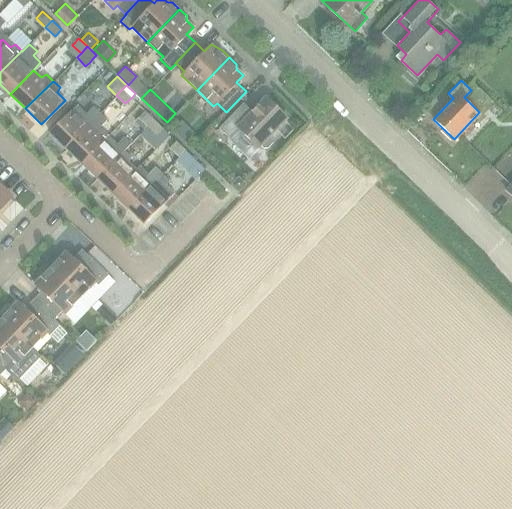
[(218,127),(228,137),(237,128),(257,147),(259,144),(263,147),(267,147),(273,141),(273,137),(269,134),(286,116),(265,97),(252,111),(242,102),(218,127)]
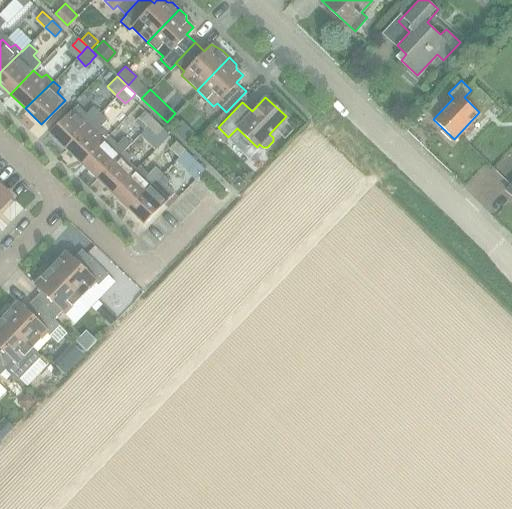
[(49,131),(66,147),(100,112),(93,105),(86,112),(78,103),(73,107),(49,131)]
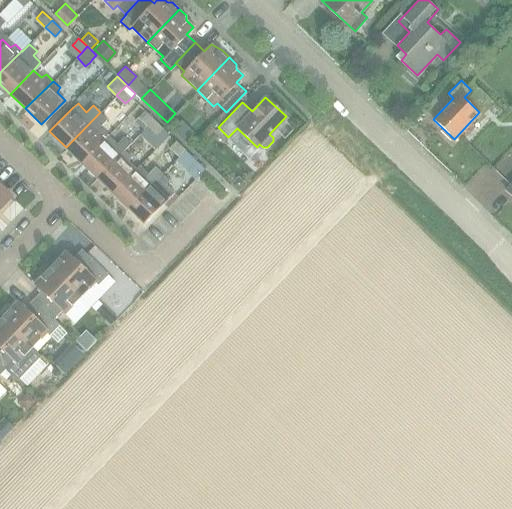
[(138,116),(147,124),(153,118),(145,109),(138,116)]
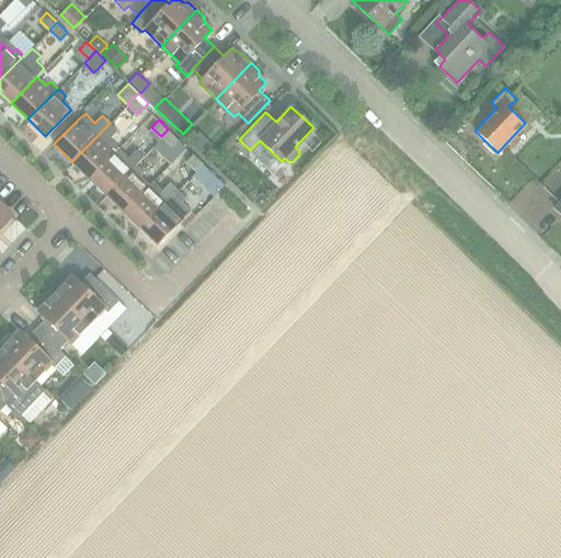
[(72,161),(89,178),(119,147),(110,137),(117,131),(110,123),(72,161)]
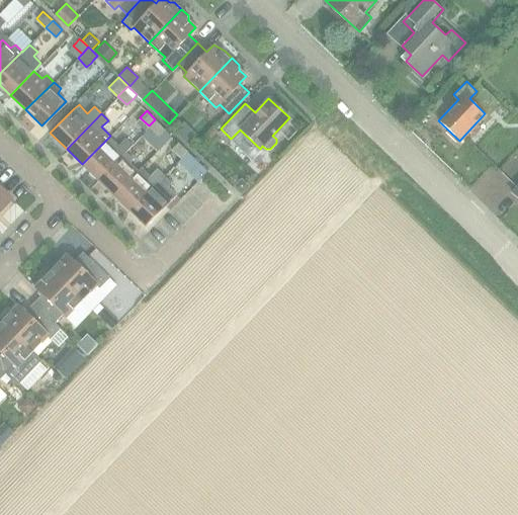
[(155,119),(149,125),(159,135),(165,129),(155,119)]
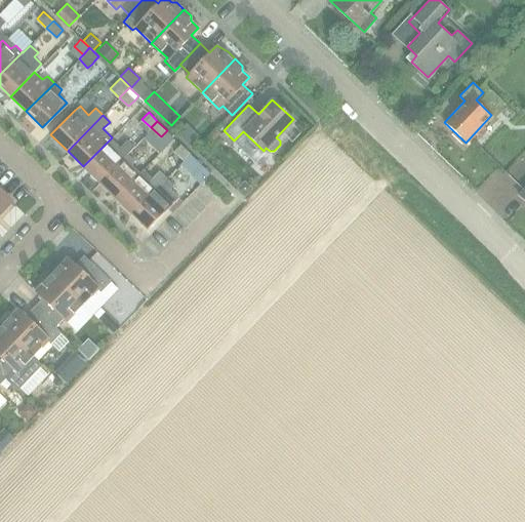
[(186,122),(177,131),(191,145),(200,135),(186,122)]
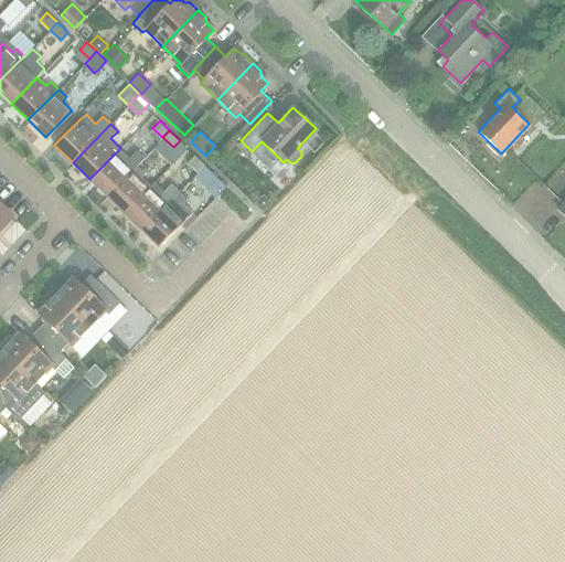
[(89,179),(107,195),(137,163),(145,156),(138,149),(129,157),(120,148),(89,179)]
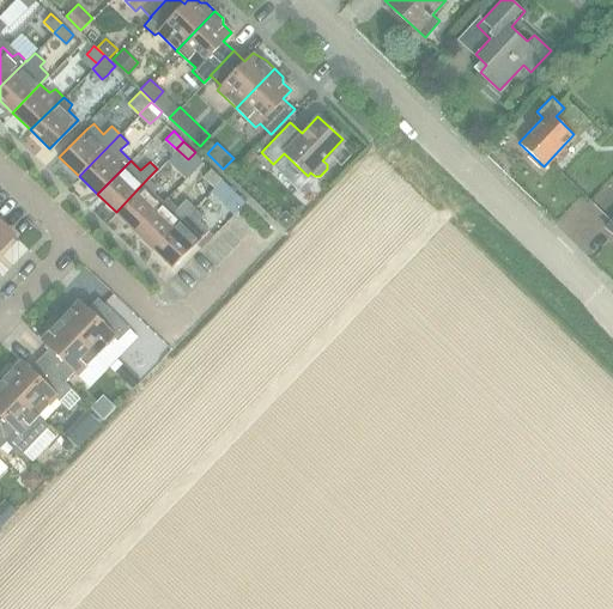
[(202,175),(214,184),(222,177),(211,166),(202,175)]
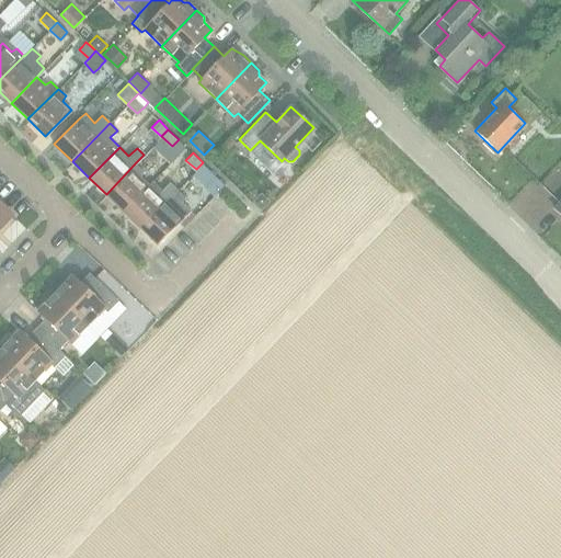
[(106,194),(123,211),(148,184),(140,175),(144,170),(136,162),(106,194)]
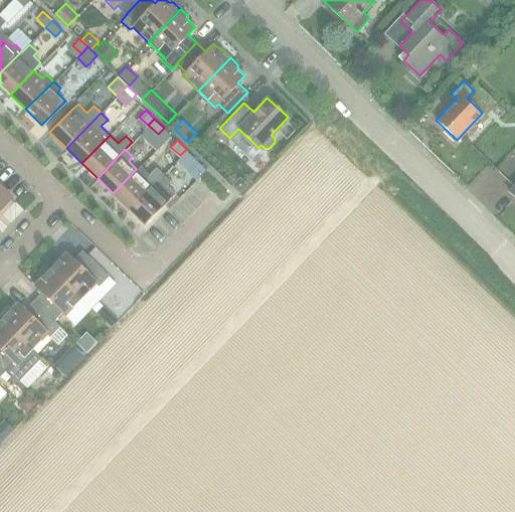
[(186,149),(180,155),(188,164),(195,158),(186,149)]
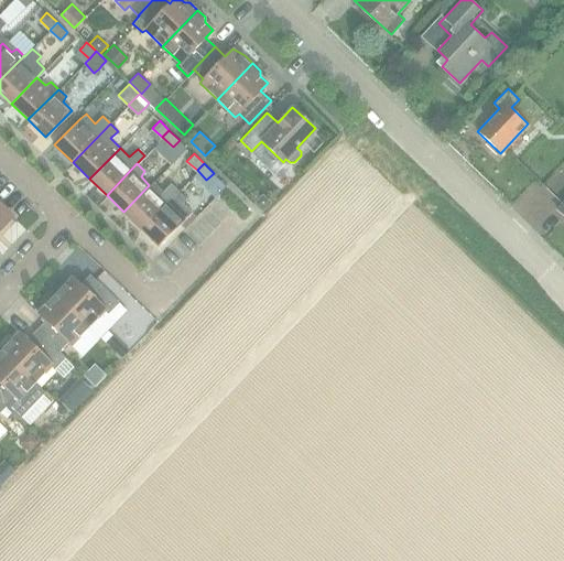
[(140,228),(142,229),(180,190),(171,182),(164,190),(154,180),(149,185),(123,212),(140,228)]
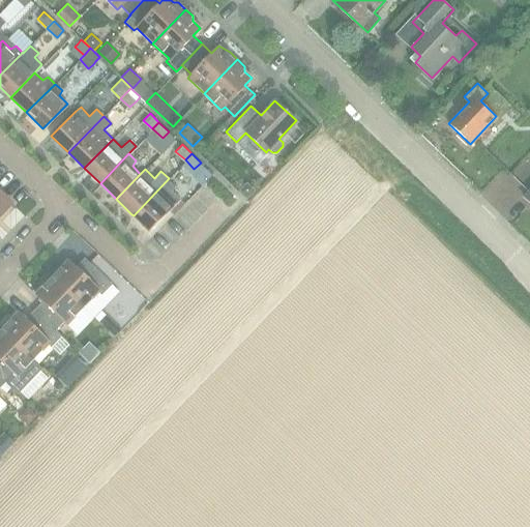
[(169,178),(134,215),(149,231),(173,205),(180,198),(172,189),(176,185),(169,178)]
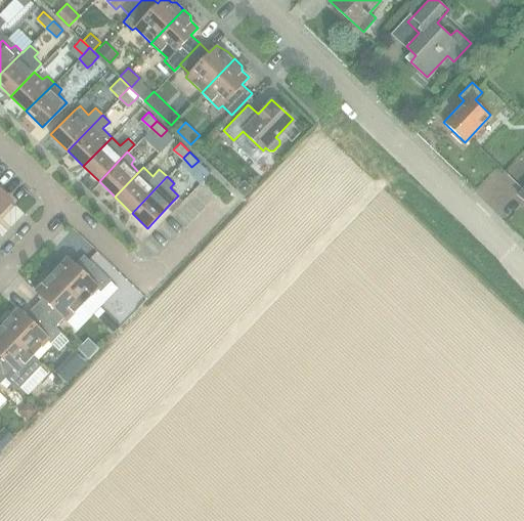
[(245,179),(236,187),(245,196),(253,187),(245,179)]
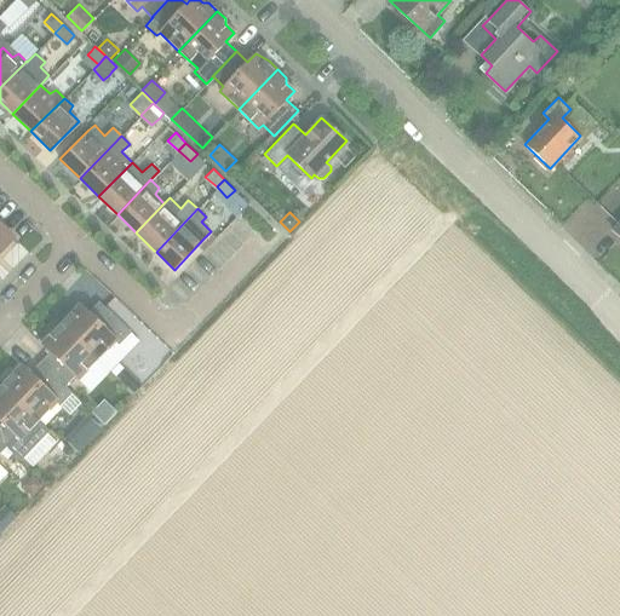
[(0,248),(13,236),(0,223),(0,248)]
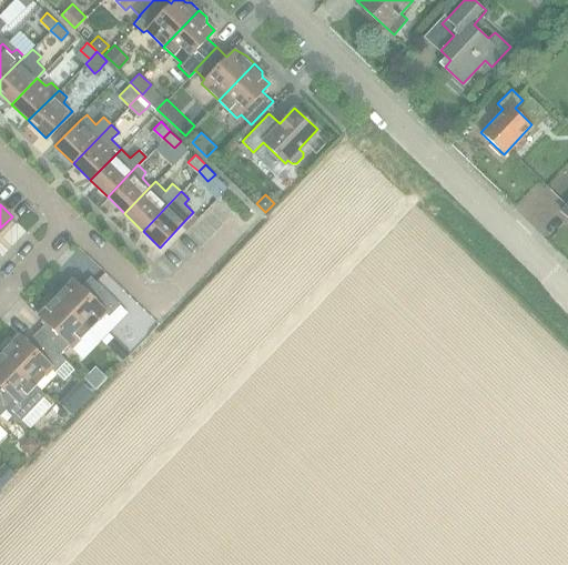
[(60,285),(52,293),(90,329),(105,312),(109,314),(120,303),(114,298),(91,274),(81,285),(72,278),(66,285),(60,285)]
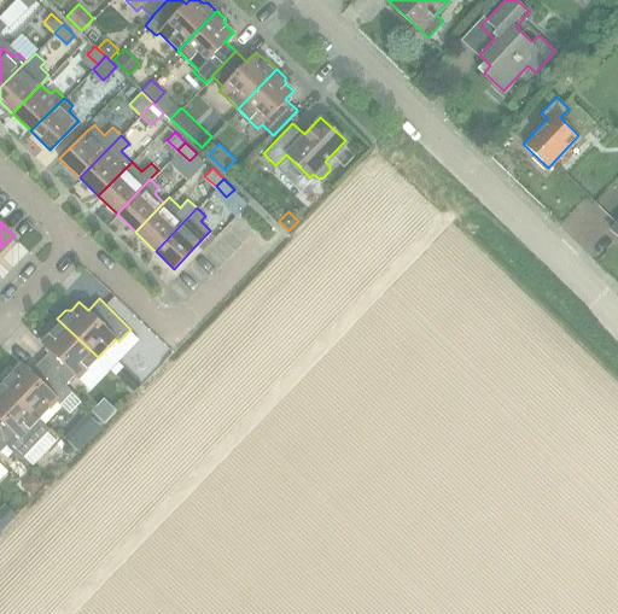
[(50,349),(40,360),(64,384),(65,382),(75,373),(79,376),(98,357),(57,319),(50,327),(50,333),(41,340),(50,349)]
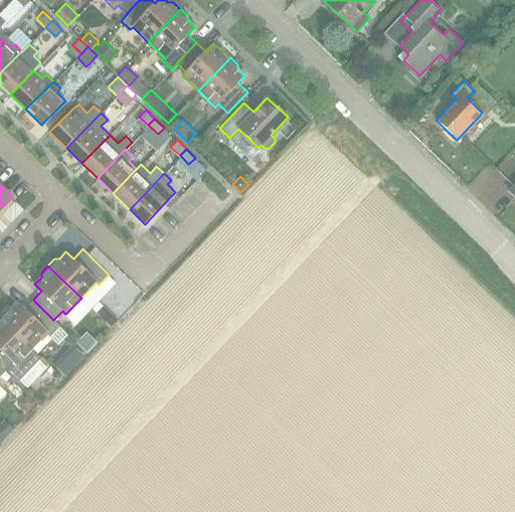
[(6,309),(0,315),(0,316),(32,348),(47,333),(50,335),(60,325),(54,319),(53,320),(33,300),(24,309),(17,302),(11,309),(6,309)]
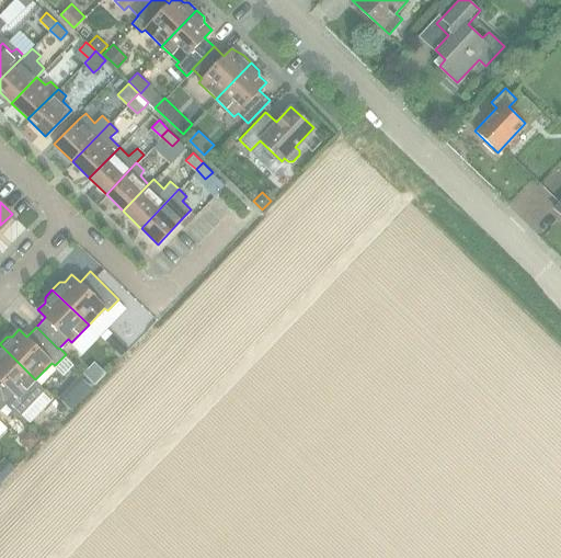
[(117,338),(110,345),(121,355),(128,348),(117,338)]
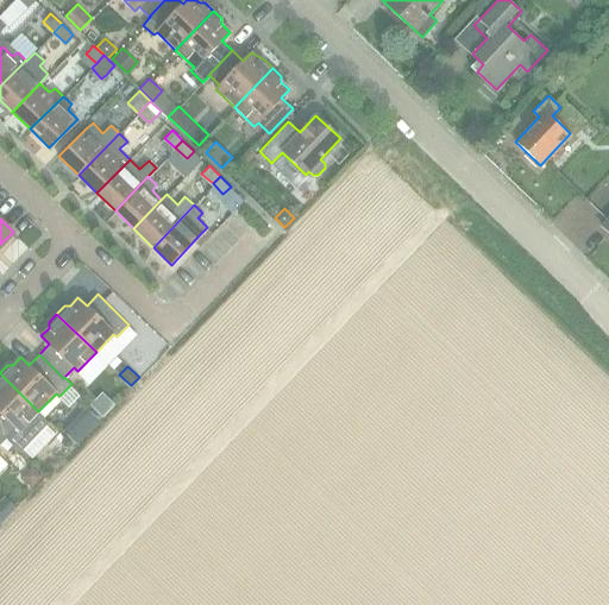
[(0,432),(6,438),(22,451),(49,421),(38,411),(0,373),(0,432)]
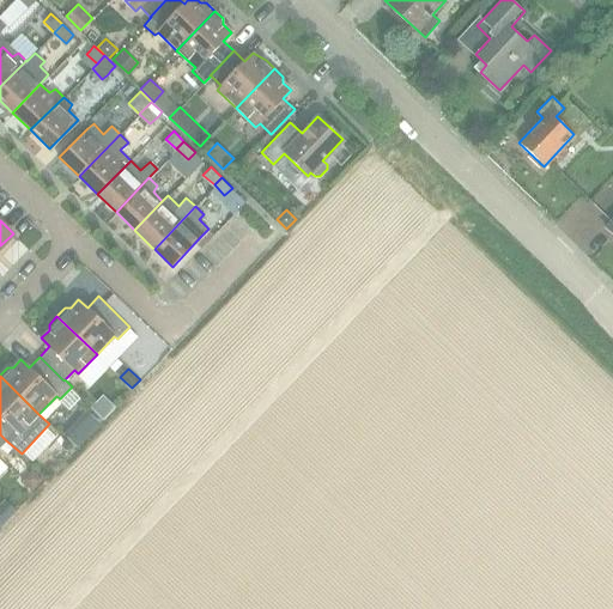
[(103,418),(115,406),(103,394),(92,406),(103,418)]
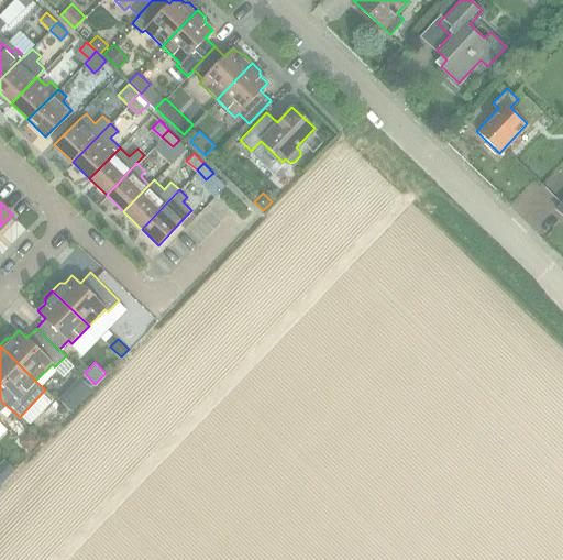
[(68,387),(61,396),(73,407),(80,399),(68,387)]
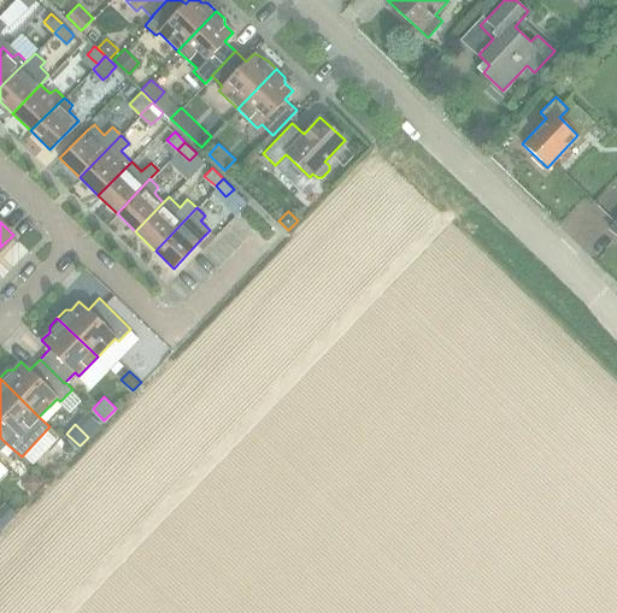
[(33,473),(27,479),(27,488),(34,494),(43,484),(33,473)]
